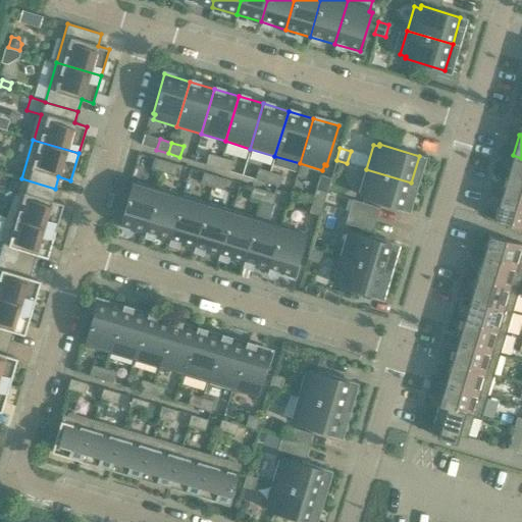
[(209,154),(206,164),(217,168),(220,157),(209,154)]
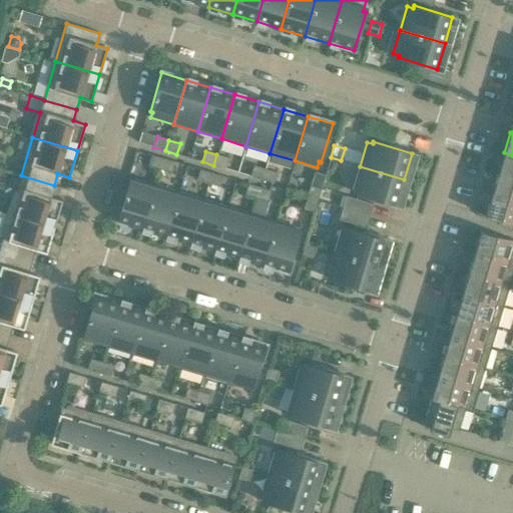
[(512,155),(504,152),(498,173),(512,177),(512,155)]
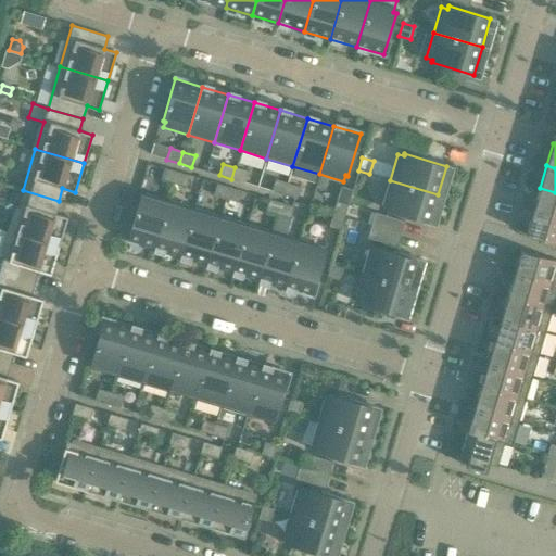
[(235,167),(231,179),(244,182),(248,172),(235,167)]
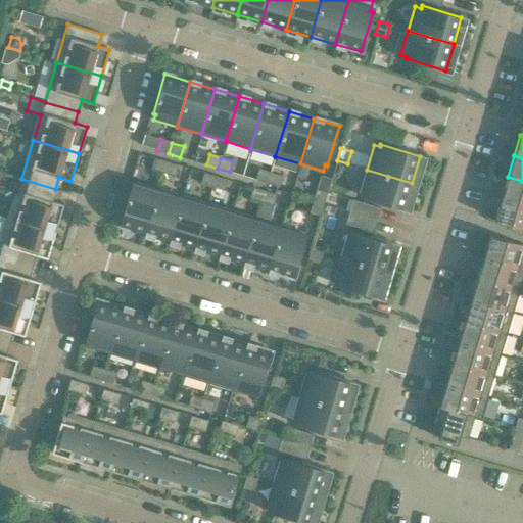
[(151,169),(163,173),(167,161),(154,158),(151,169)]
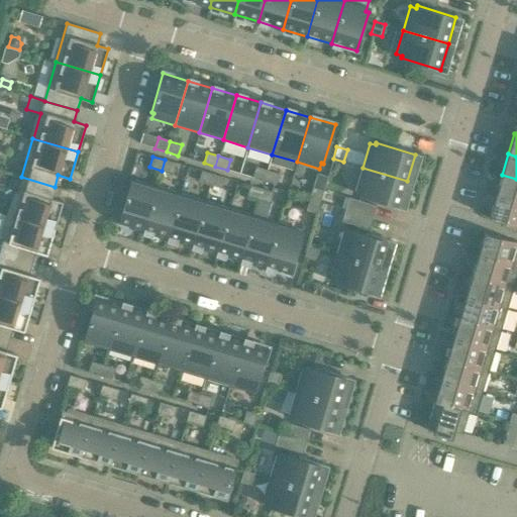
[(165,160),(162,171),(173,174),(176,164),(165,160)]
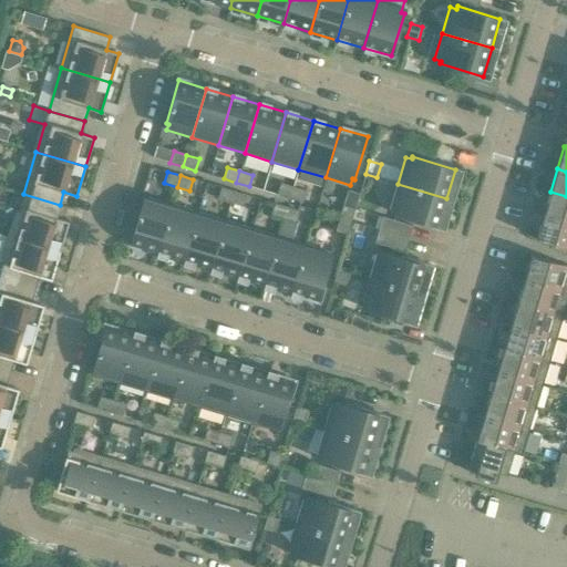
[(280,183),(277,195),(289,198),(294,187),(280,183)]
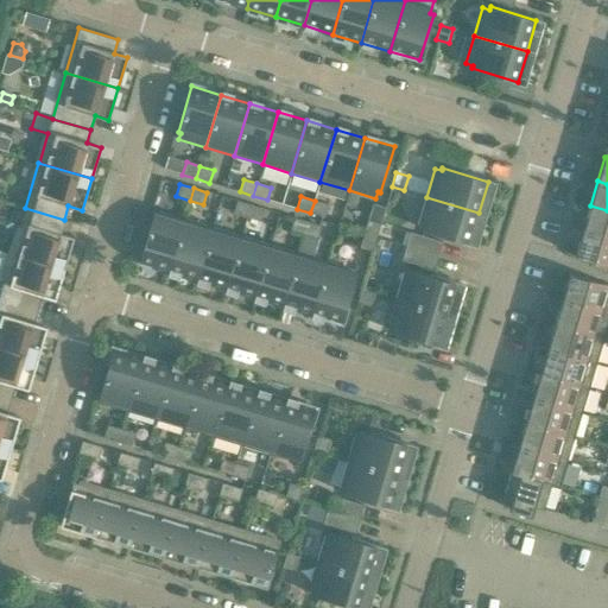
[(479,213),(426,197),(418,225),(425,227),(424,229),(470,244),(479,213)]
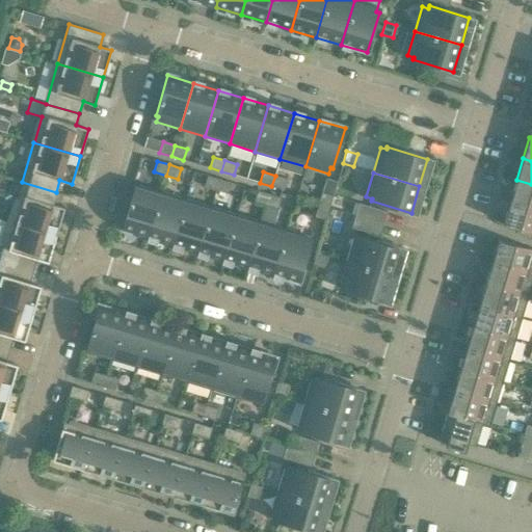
[(207,176),(204,187),(216,190),(219,180),(207,176)]
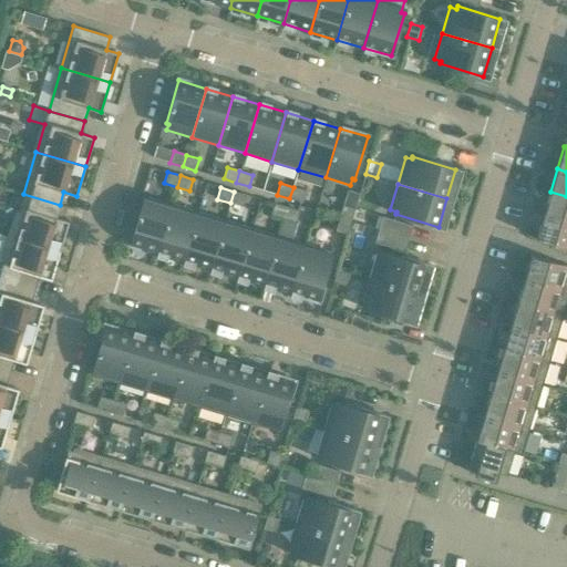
[(294,187),(289,198),(300,202),(302,203),(306,191),(294,187)]
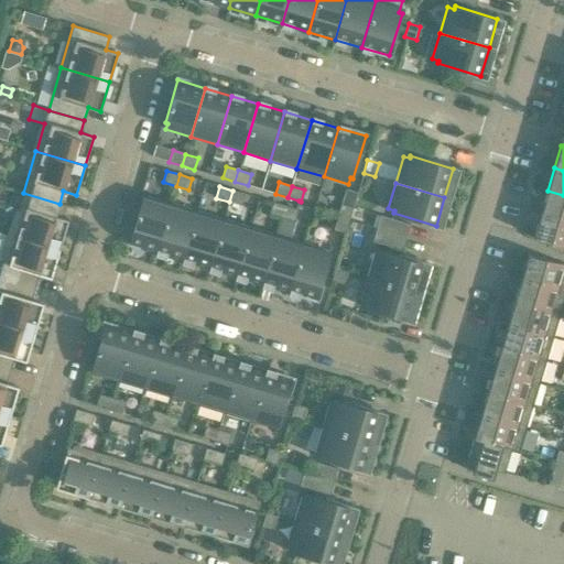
[(346,190),(337,217),(349,220),(357,193),(346,190)]
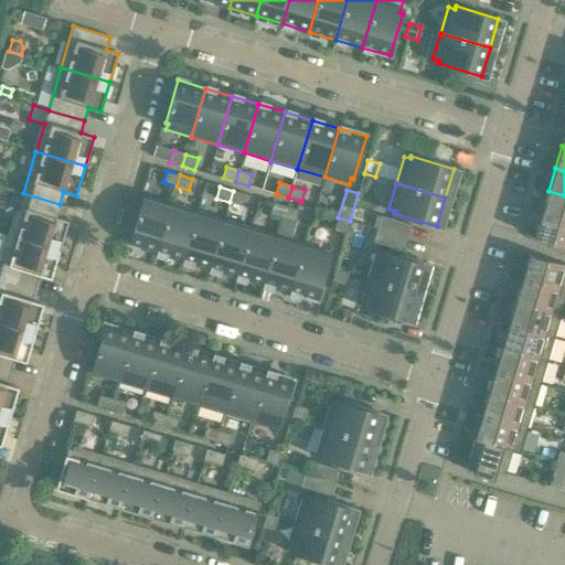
[(233,191),(230,202),(242,205),(245,194),(233,191)]
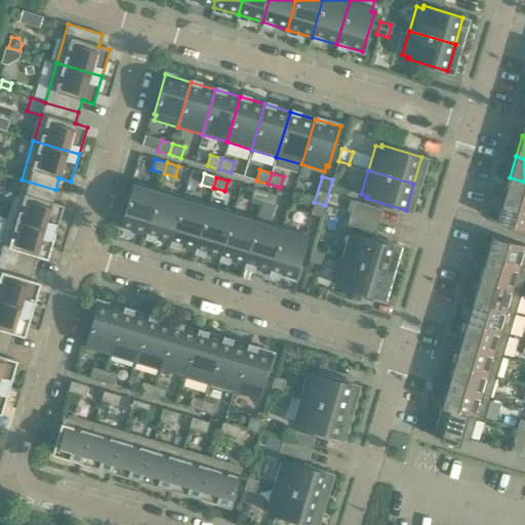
[(524,182),(510,177),(503,199),(524,205),(524,182)]
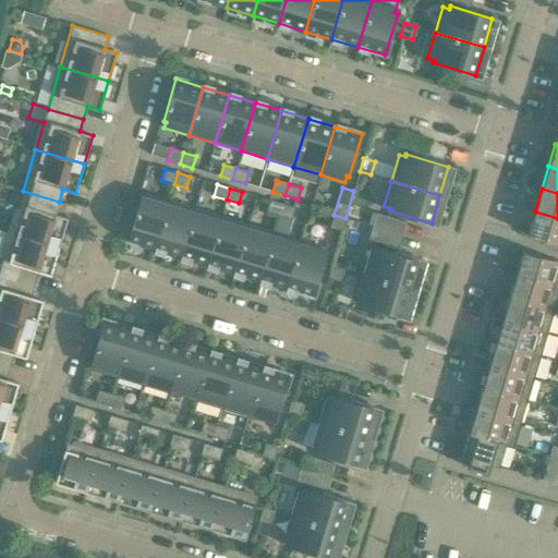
[(59,202),(23,191),(11,232),(59,246),(68,218),(55,214),(59,202)]
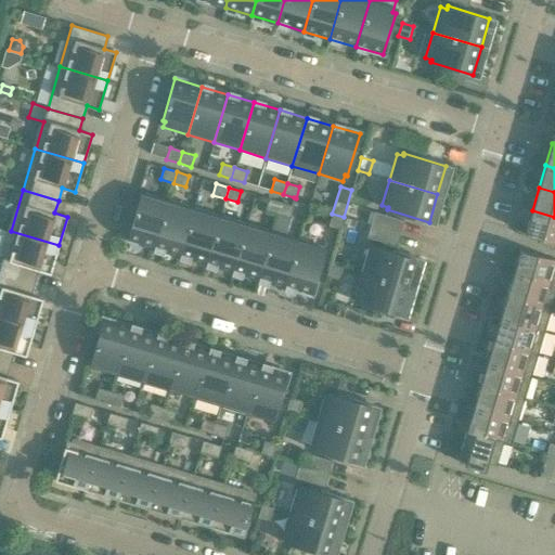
[(154,248),(168,199),(143,193),(142,199),(139,198),(127,240),(154,248)]
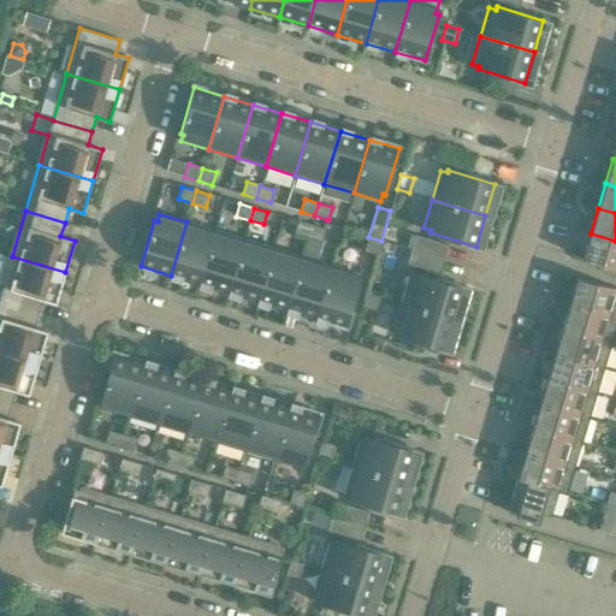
[(298,220),(295,234),(308,237),(312,225),(298,220)]
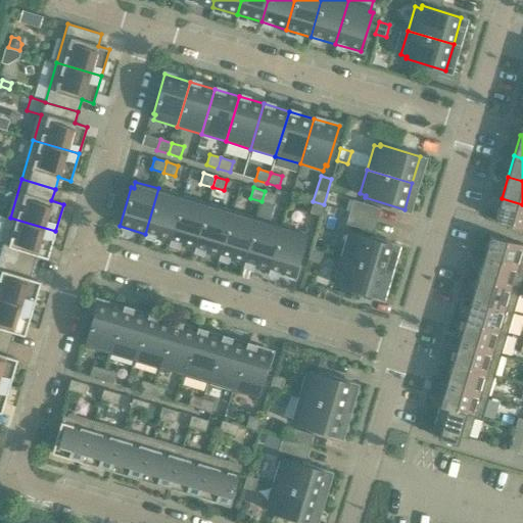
[(158,188),(145,234),(170,241),(183,196),(158,188)]
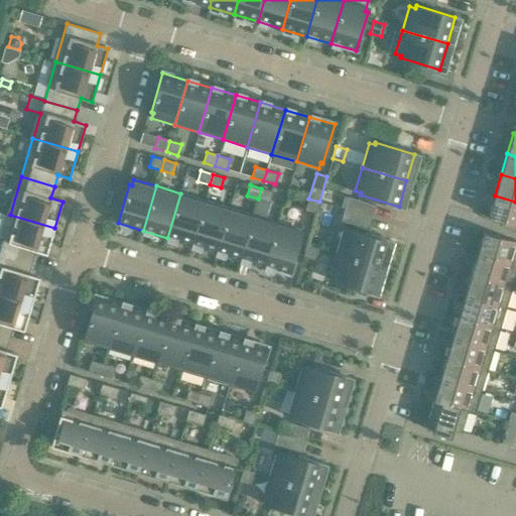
[(261,188),(258,199),(269,203),(273,191),(270,191),(261,188)]
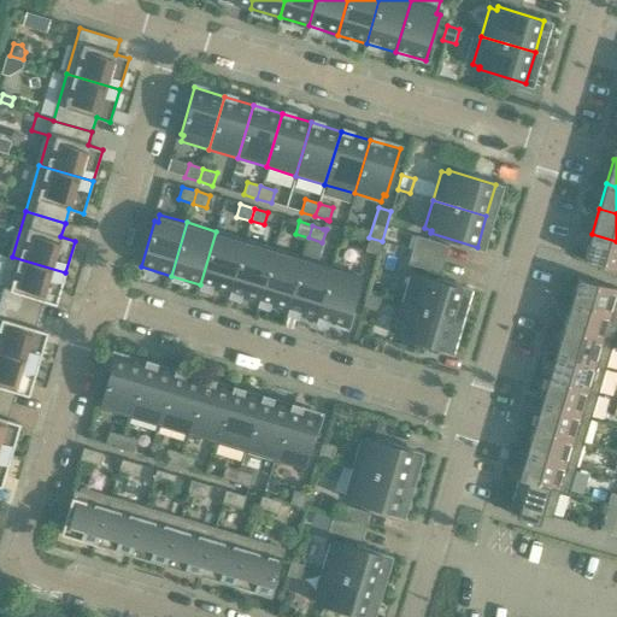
[(216,231),(200,285),(229,293),(245,240),(216,231)]
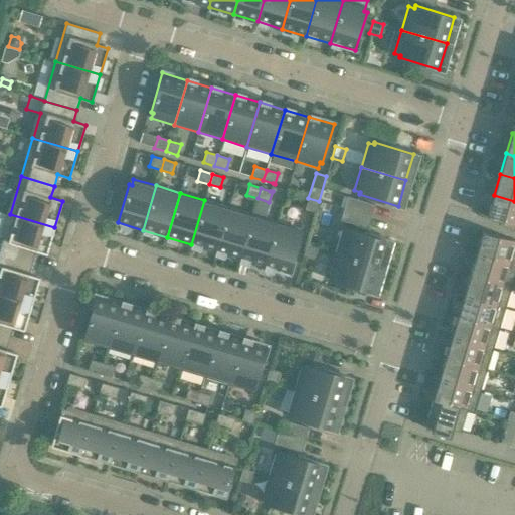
[(514,224),(514,201),(494,195),(487,216),(514,224)]
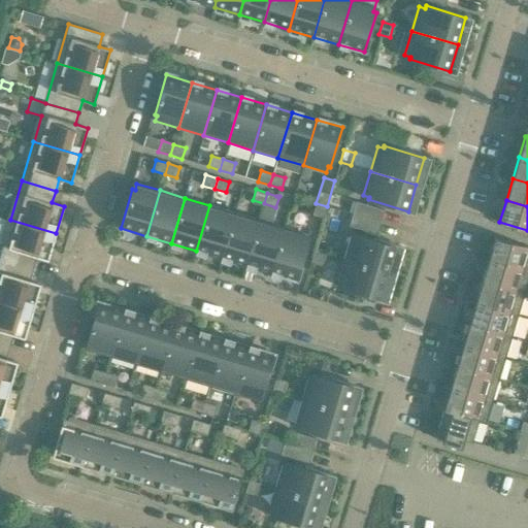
[(353,213),(381,222),(384,210),(356,202),(353,213)]
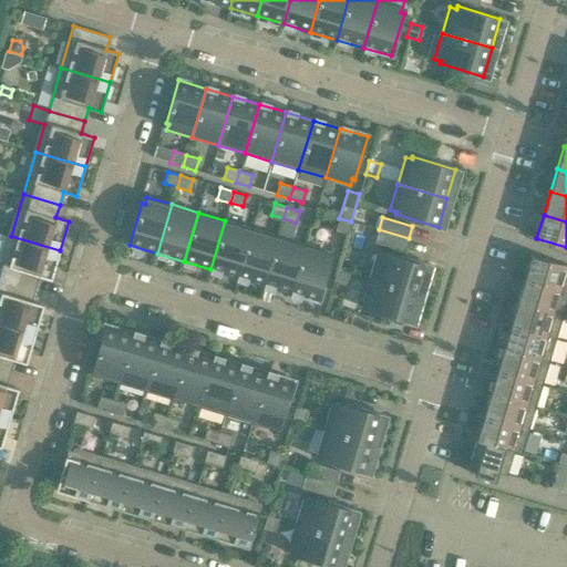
[(339,218),(336,230),(348,234),(351,222),(339,218)]
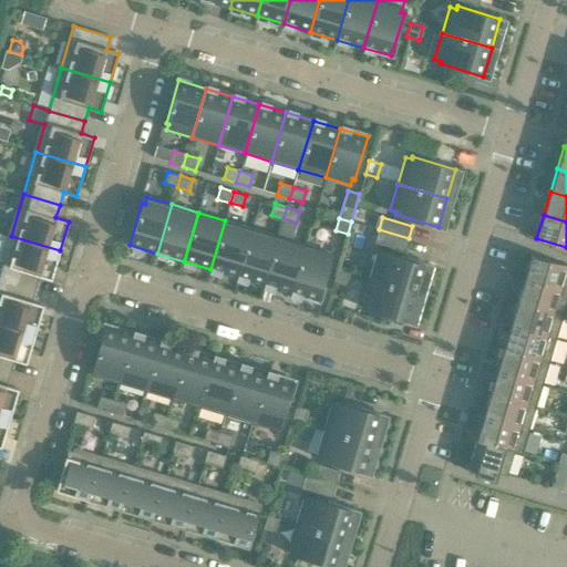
[(225,220),(210,269),(237,277),(251,228),(225,220)]
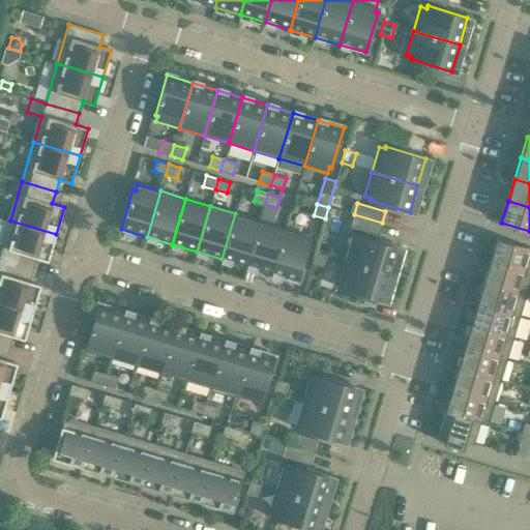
[(235,213),(222,259),(246,267),(260,221),(235,213)]
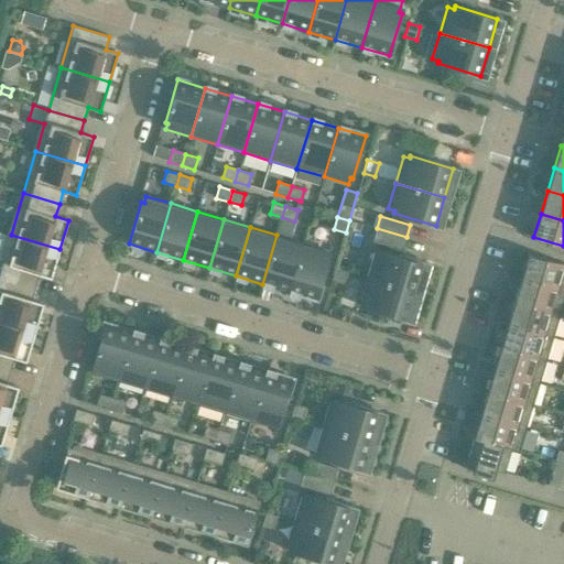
[(407,237),(377,228),(372,241),(402,250),(407,237)]
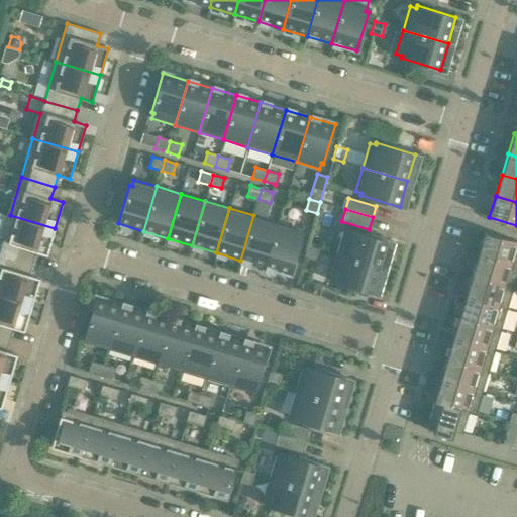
[(0,213),(0,238),(3,239),(0,248),(0,253),(31,264),(35,251),(46,255),(55,228),(10,215),(10,216),(0,213)]
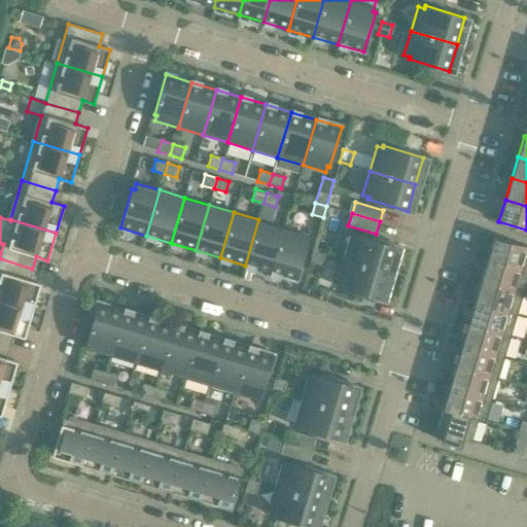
[(258,219),(245,266),(270,273),(284,227),(258,219)]
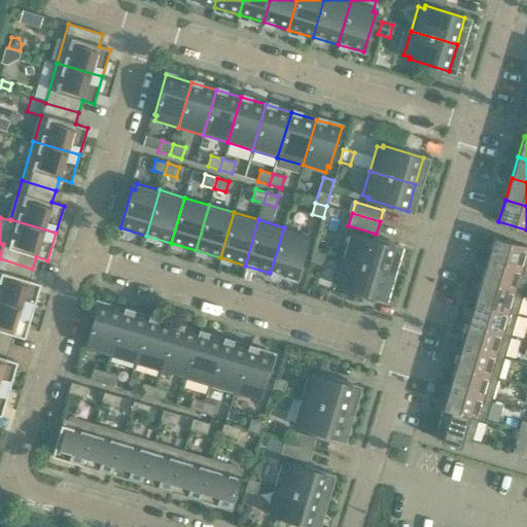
[(284,227),(270,273),(295,280),(308,241),(305,240),(307,234),(284,227)]
